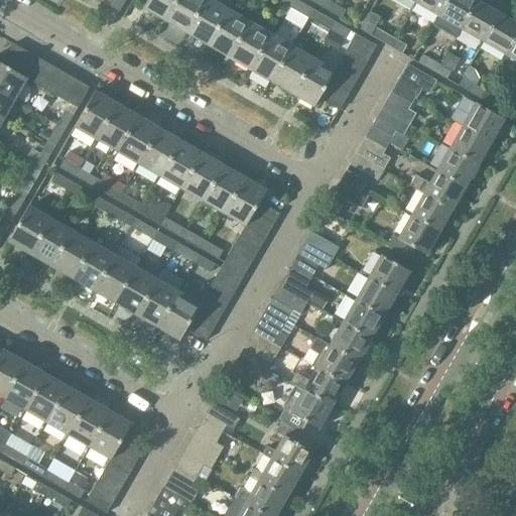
[(147,0),(143,8),(164,21),(175,0),(147,0)]
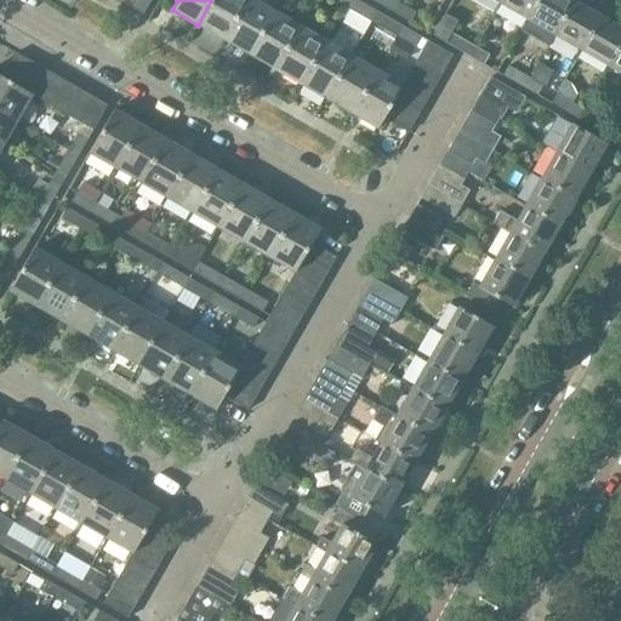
[(246,0),(211,0),(198,26),(223,40),(246,0)]
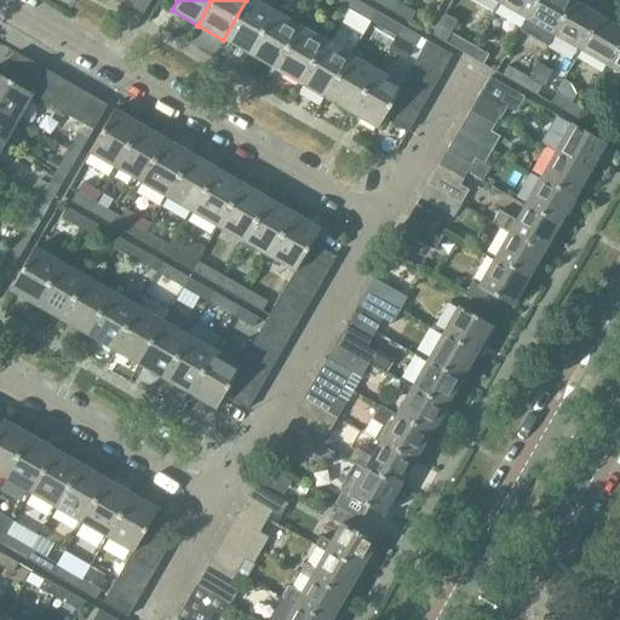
[(246,0),(223,40),(248,55),(274,12),(252,0),(246,0)]
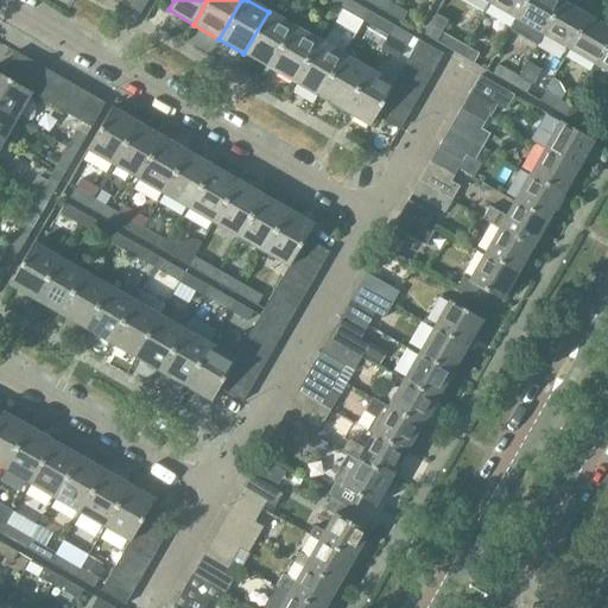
[(342,0),(339,7),(363,21),(368,12),(347,0),(342,0)]
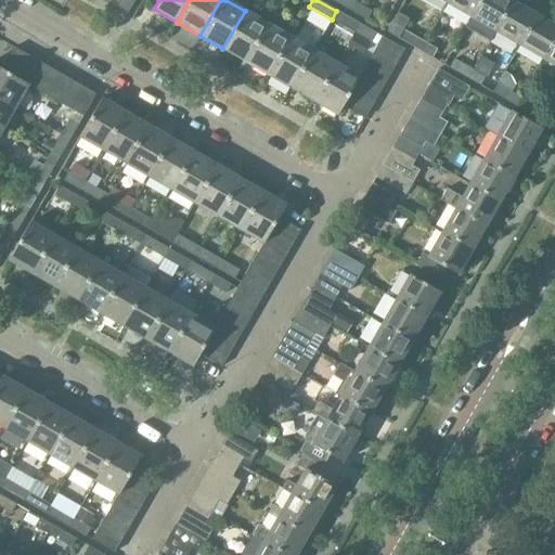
[(328,0),(350,12),(356,3),(349,0),(328,0)]
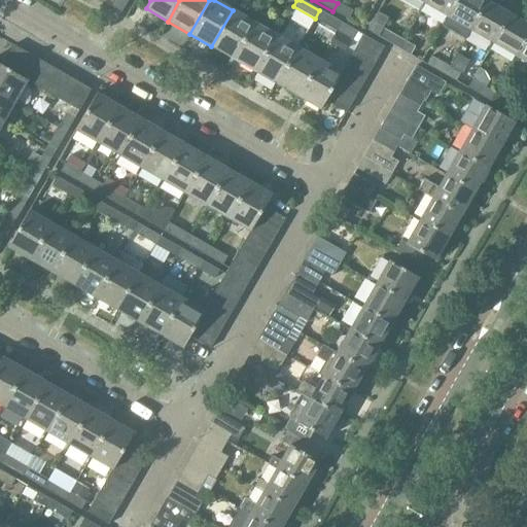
[(426,0),(424,4),(447,18),(457,0),(426,0)]
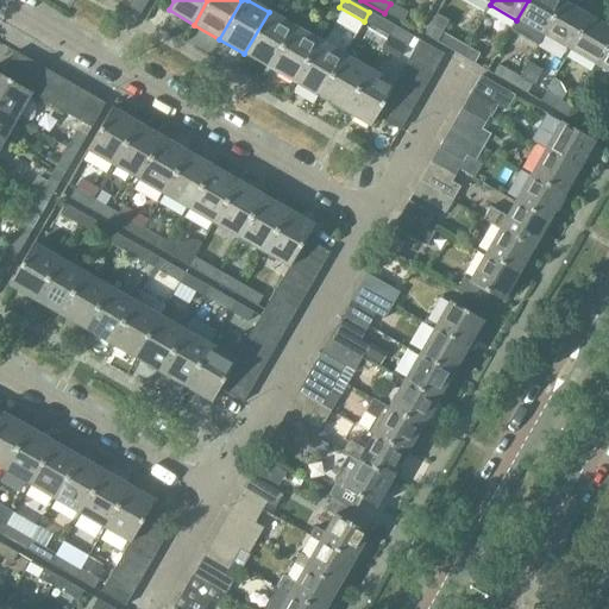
[(528,0),(516,20),(542,36),(563,1),(559,0),(528,0)]
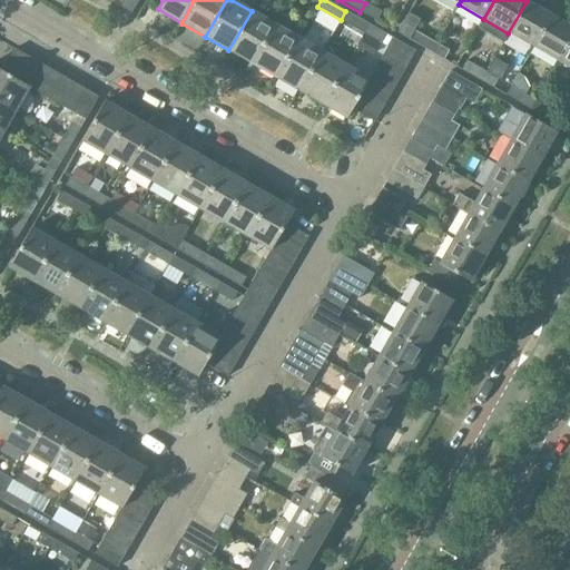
[(508,33),(533,48),(551,16),(527,1),(508,33)]
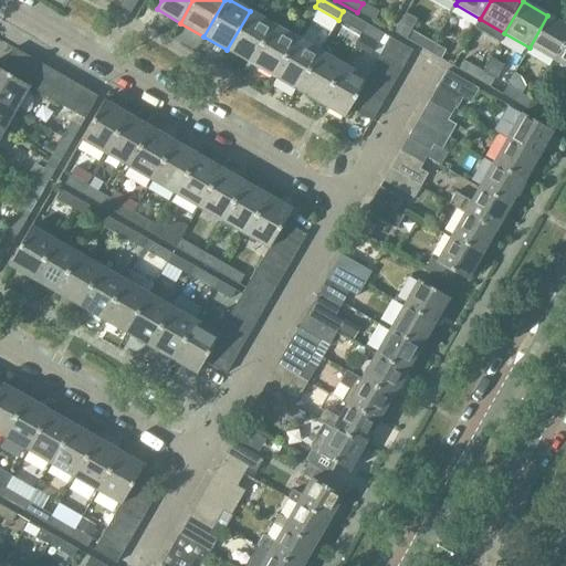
[(357,12),(374,22),(379,13),(363,3),(357,12)]
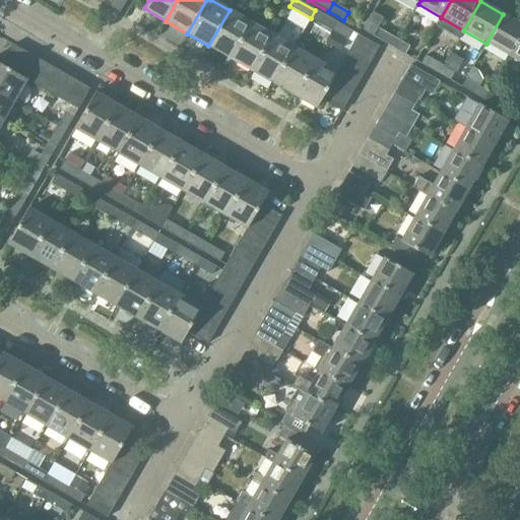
[(208,46),(230,58),(251,22),(230,10),(208,46)]
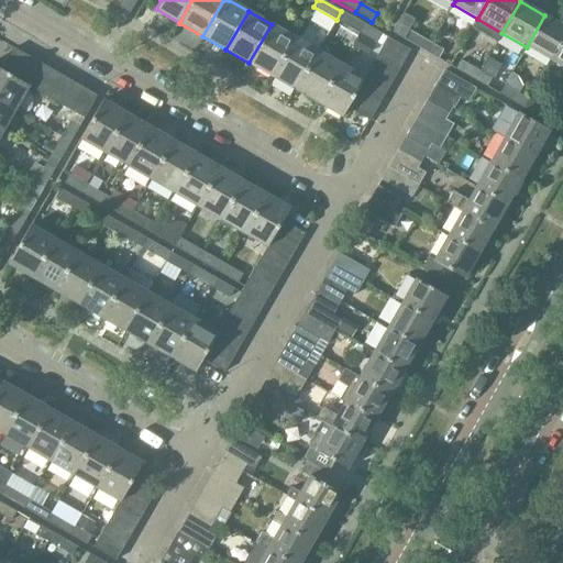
[(337,20),(360,33),(364,24),(341,11),(337,20)]
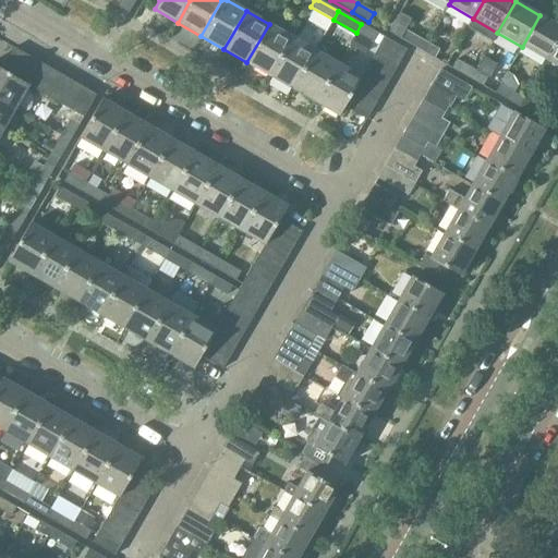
[(387,32),(422,52),(427,44),(403,29),(409,20),(398,13),(387,32)]
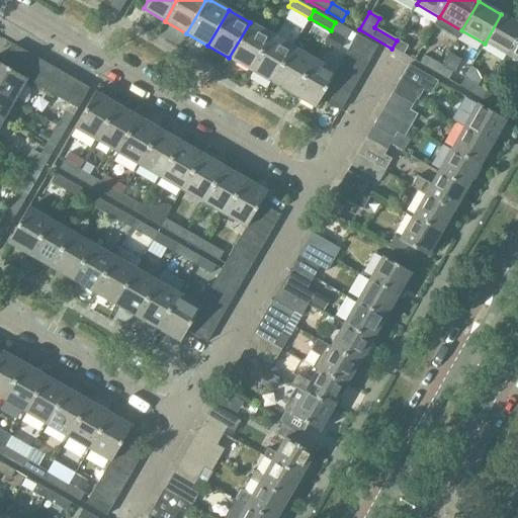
[(517,35),(517,23),(501,14),(485,44),(507,56),(517,35)]
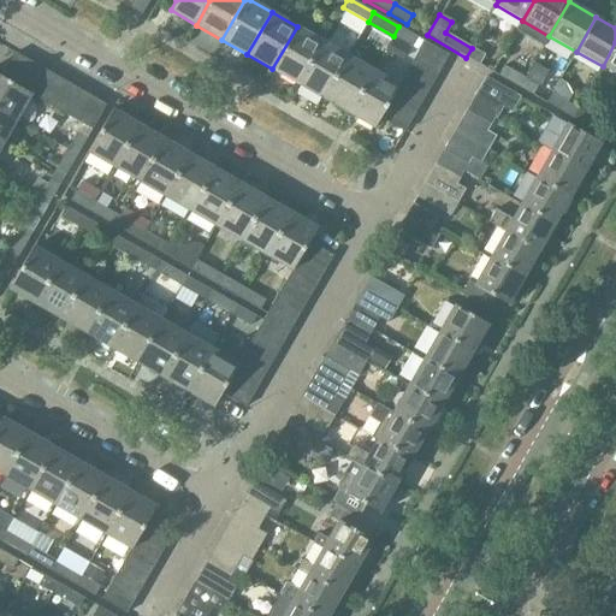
[(272,69),(297,84),(323,41),(297,27),(272,69)]
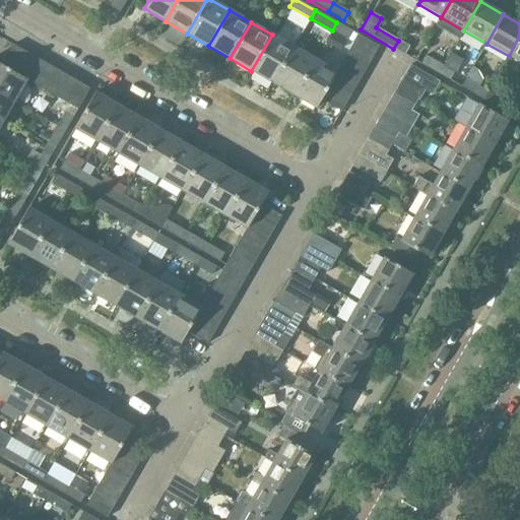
[(336,22),(332,30),(347,40),(352,31),(336,22)]
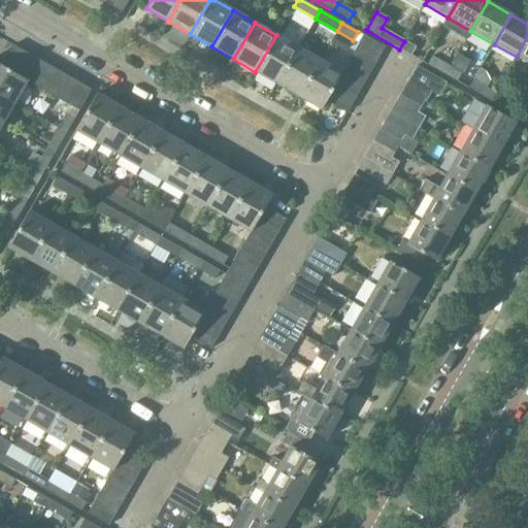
[(276,35),(255,72),(276,85),(298,48),(276,35)]
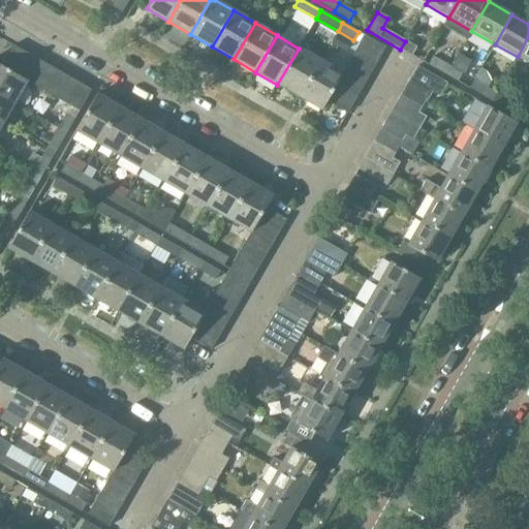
[(385,48),(364,35),(358,47),(379,59),(385,48)]
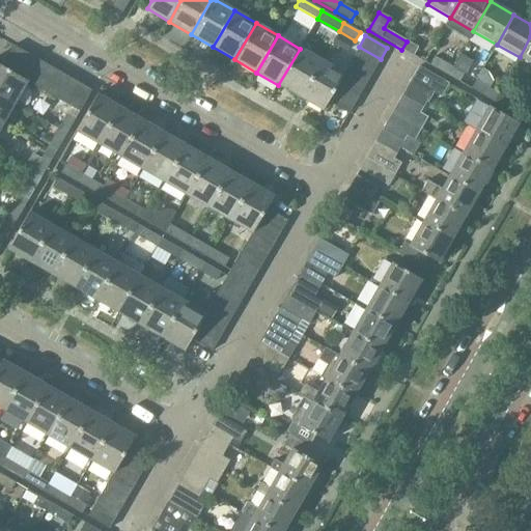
[(530,36),(520,57),(530,63),(530,36)]
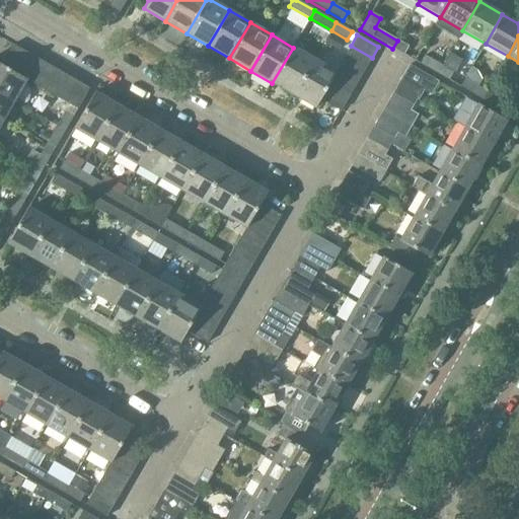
[(392,49),(402,55),(408,47),(397,41),(392,49)]
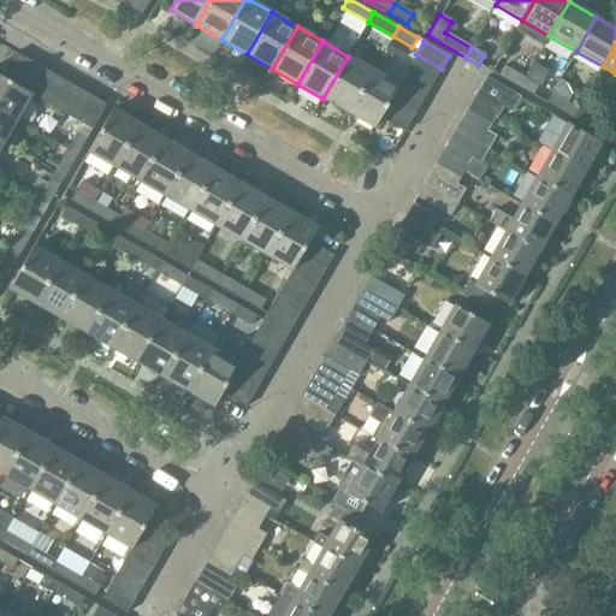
[(67,83),(15,53),(1,77),(31,94),(53,108),(53,107),(67,83)]
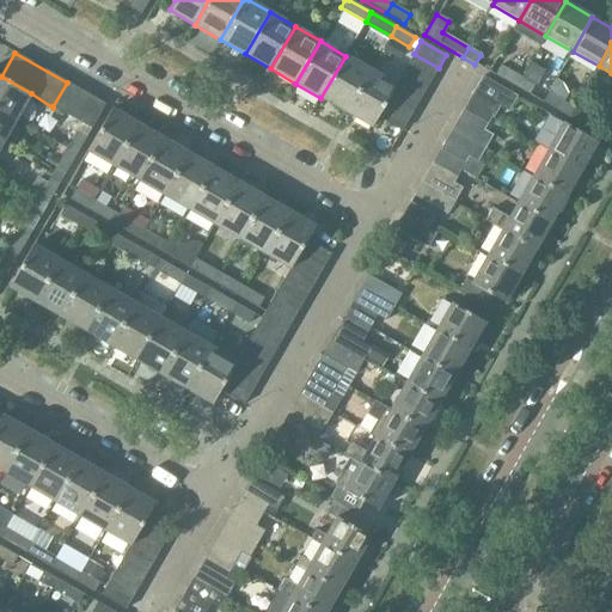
[(439,68),(414,54),(407,67),(432,80),(439,68)]
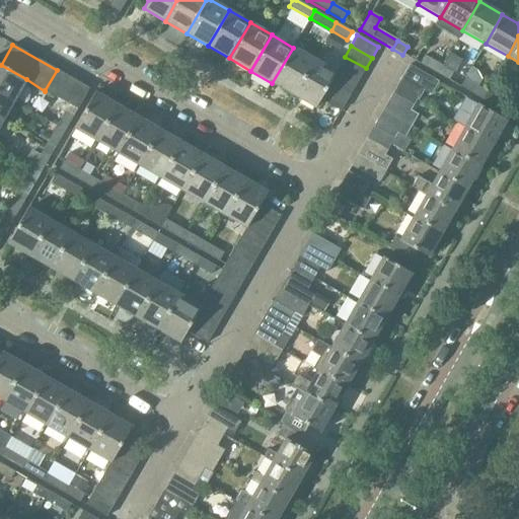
[(272,83),(294,95),(314,60),(293,48),(272,83)]
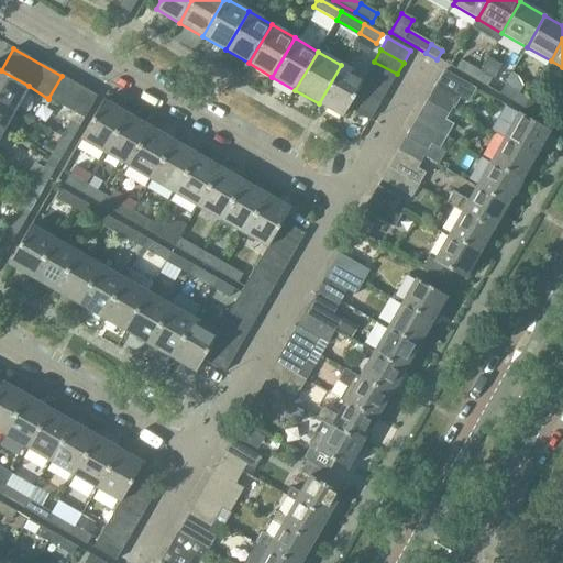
[(397,74),(374,62),(367,73),(390,86),(397,74)]
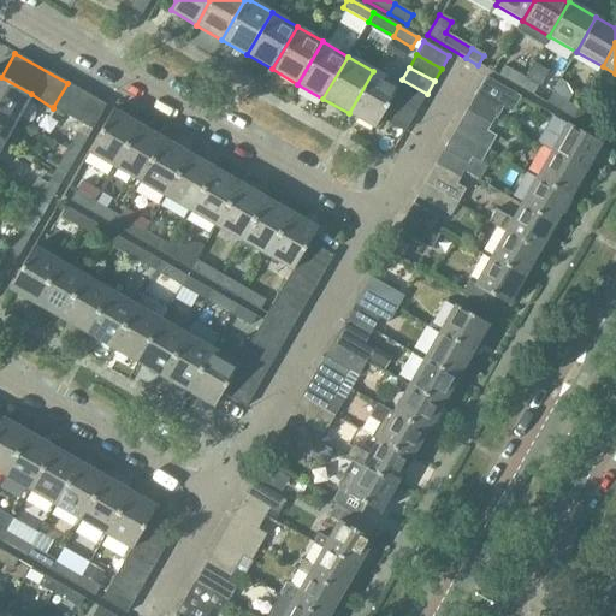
[(505,80),(520,89),(526,80),(510,70),(505,80)]
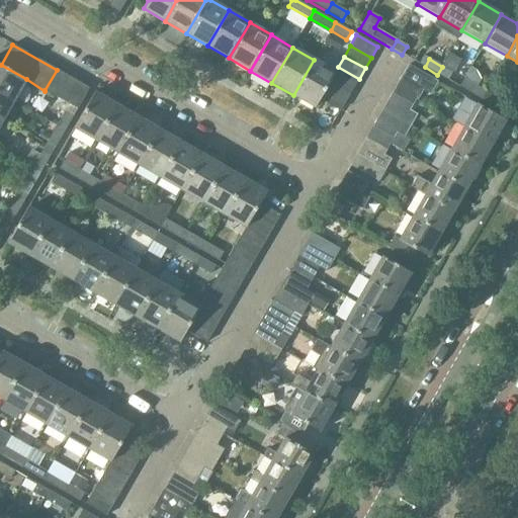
[(314,60),(293,95),(315,108),(320,99),(327,88),(333,78),(336,72),(335,72),(314,60)]
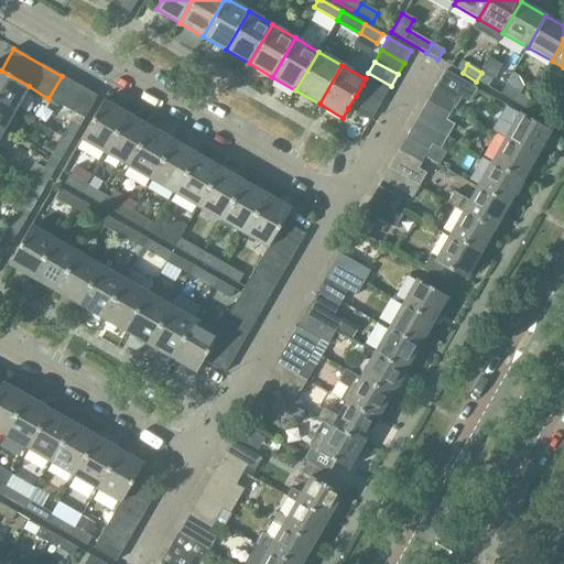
[(0,69),(0,101),(14,110),(29,86),(1,71),(0,69)]
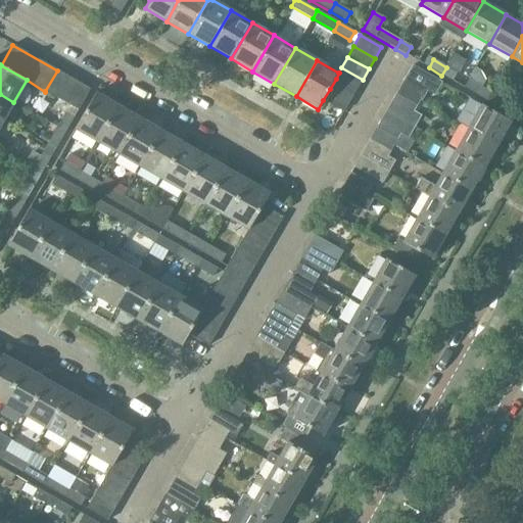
[(410,64),(403,76),(432,92),(438,81),(410,64)]
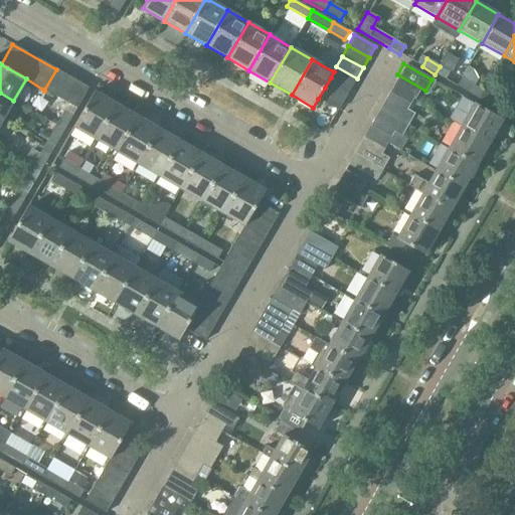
[(334,71),(331,77),(351,89),(357,78),(336,66),(333,71),(334,71)]
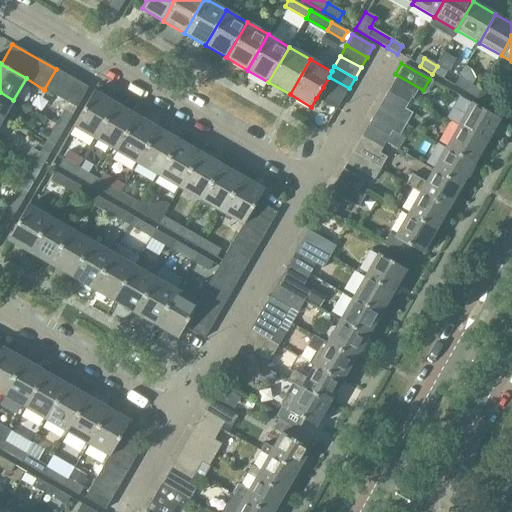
[(432,74),(442,79),(447,71),(437,66),(432,74)]
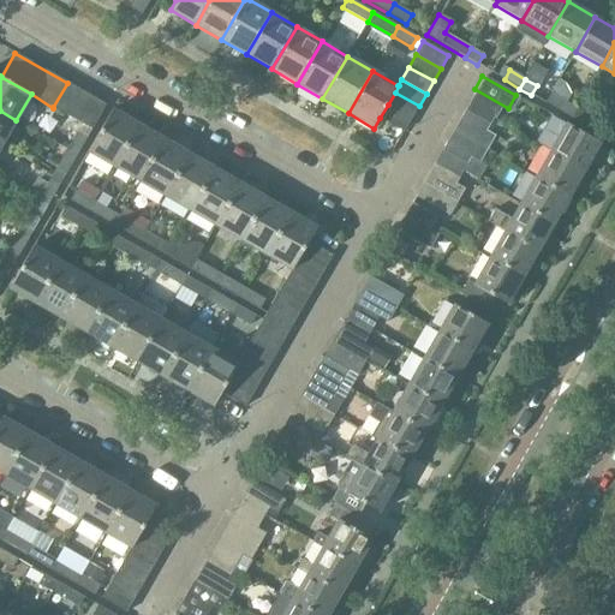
[(67,83),(53,107),(53,108),(66,115),(79,90),(67,83)]
